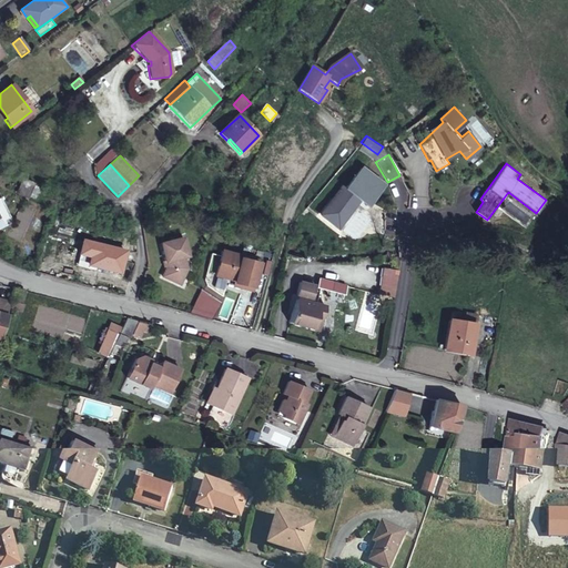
[(341,185),(325,206),(342,221),(357,201),(361,202),(364,198),(368,201),(382,184),(361,168),(344,188),(341,185)]
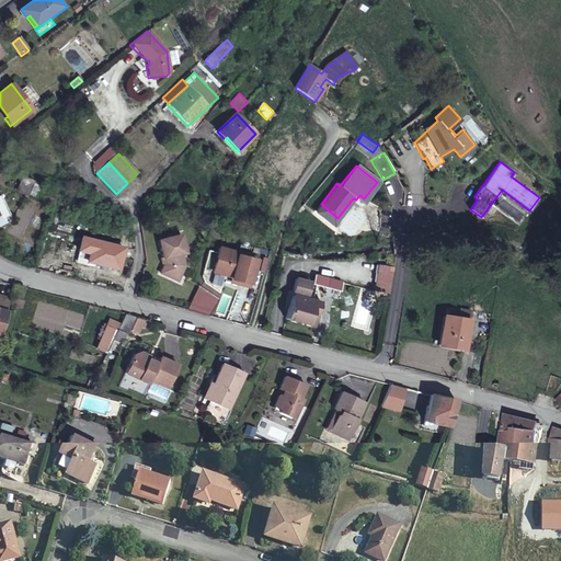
[(33,182),(23,178),(16,190),(27,195),(33,182)]
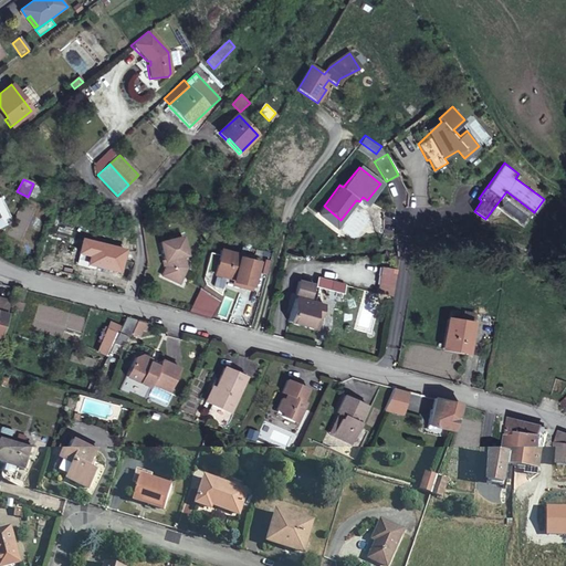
[(390,186),(397,207),(408,205),(401,182),(390,186)]
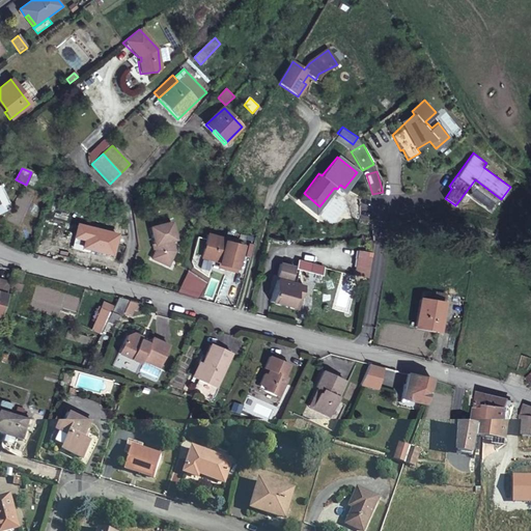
[(0,213),(11,208),(0,185),(0,213)]
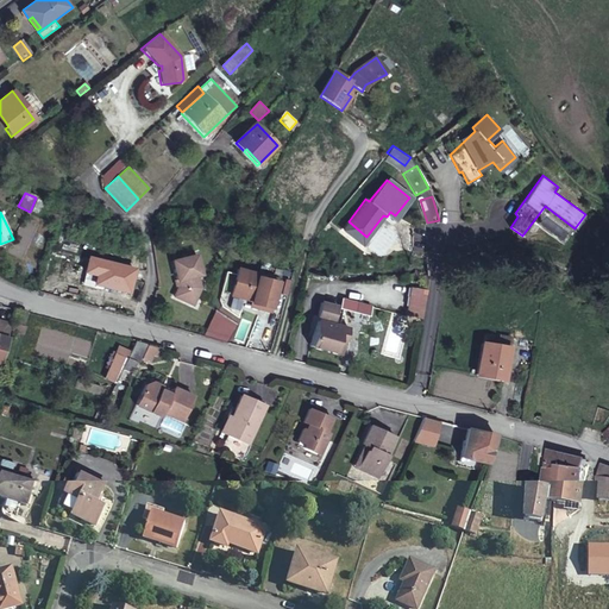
[(349,221),(341,230),(359,245),(366,237),(349,221)]
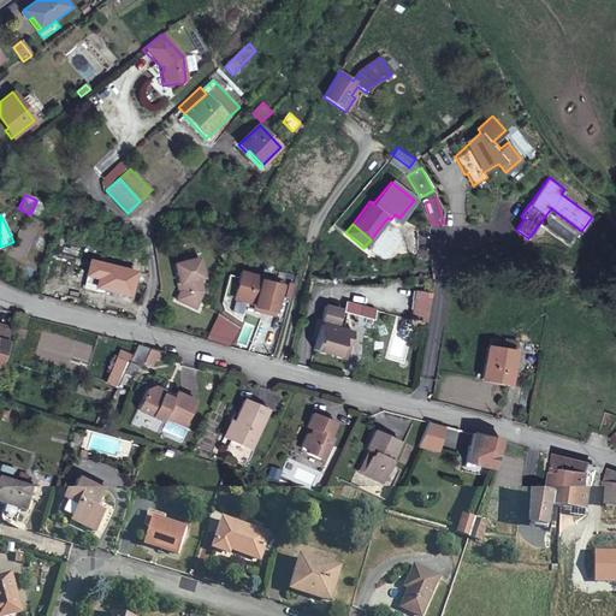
[(197,256),(173,264),(179,286),(175,300),(195,308),(203,291),(199,279),(203,278),(197,256)]
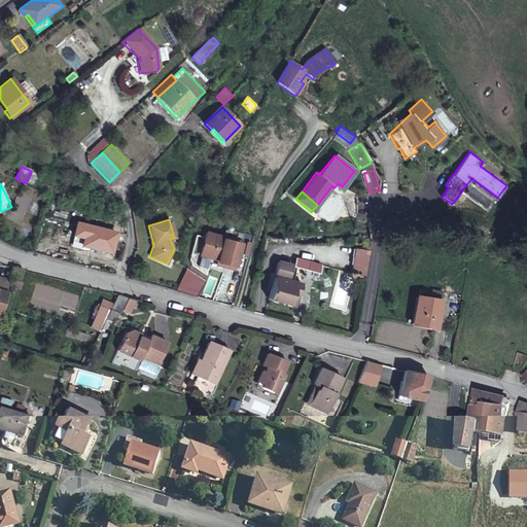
[(114,234),(88,226),(82,245),(110,251),(114,234)]
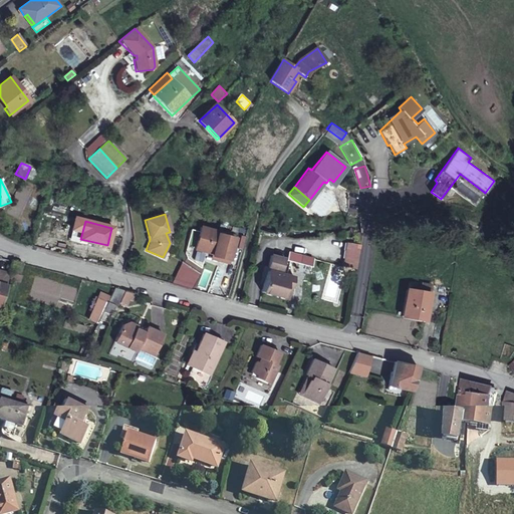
[(196,245),(195,248),(213,252),(211,257),(228,262),(234,237),(218,233),(218,231),(201,226),(199,231),(191,229),(187,243),(196,245)]
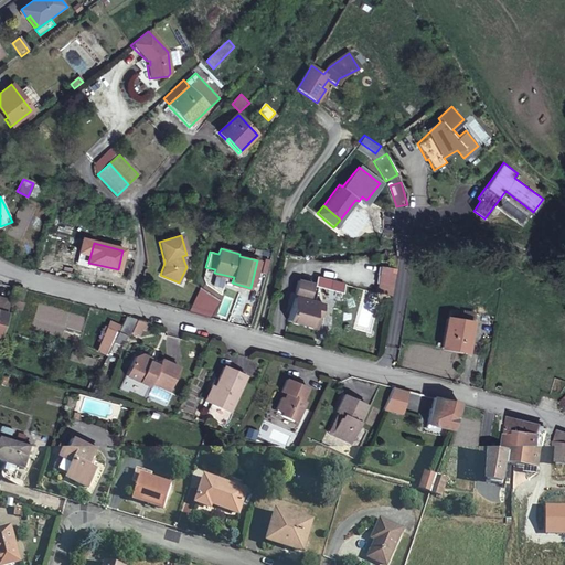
[(391,297),(395,270),(381,268),(376,295),(391,297)]
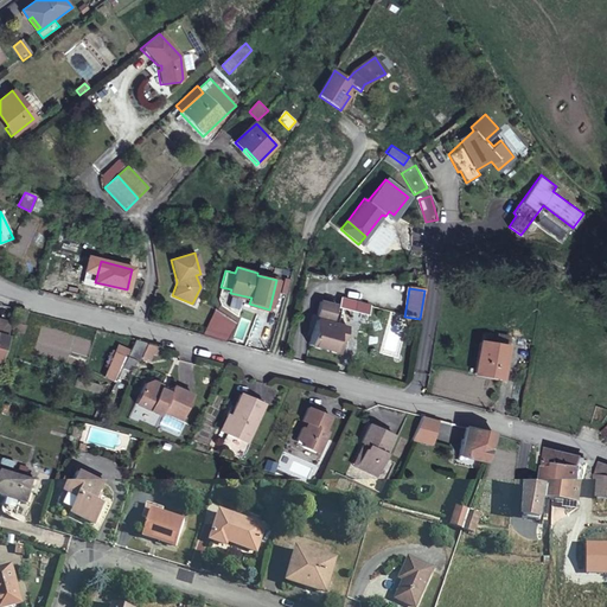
[(357,302),(342,298),(339,307),(355,311),(357,302)]
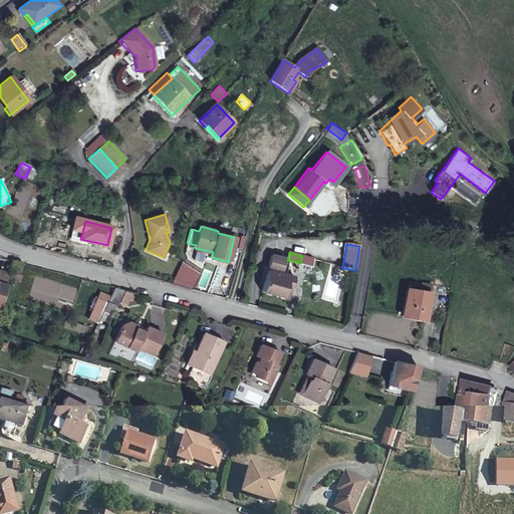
[(266,277),(262,291),(287,298),(293,277),(280,273),(284,259),(272,256),(269,266),(265,265),(262,276),(266,277)]
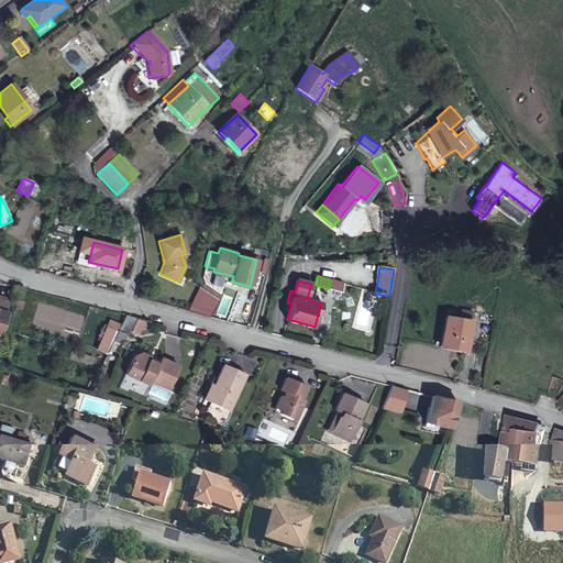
[(219,299),(198,285),(187,310),(210,316),(219,299)]
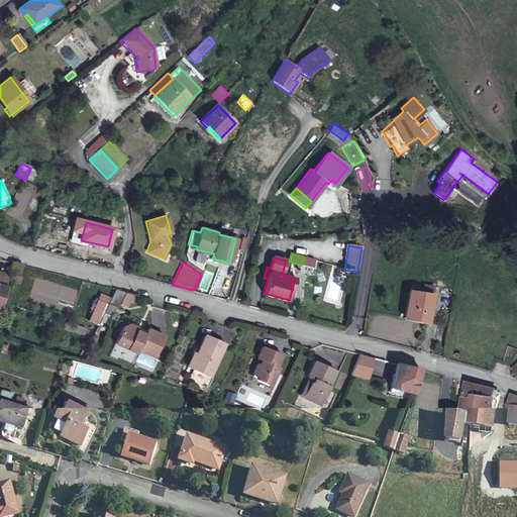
[(18,278),(21,265),(13,263),(11,274),(13,274),(12,277),(18,278)]
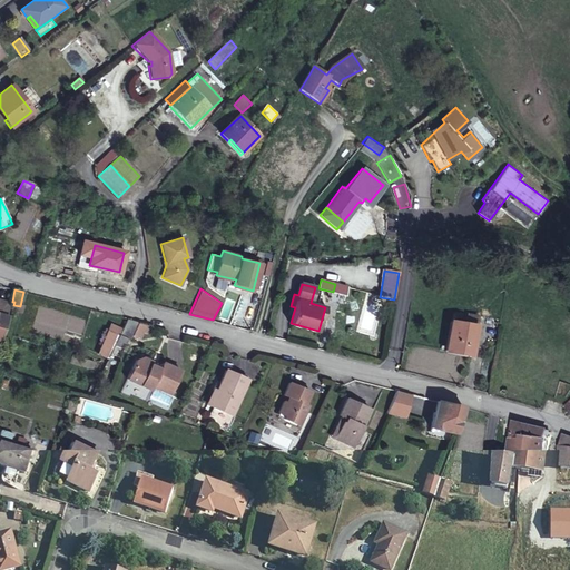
[(0,335),(10,304),(0,300),(0,335)]
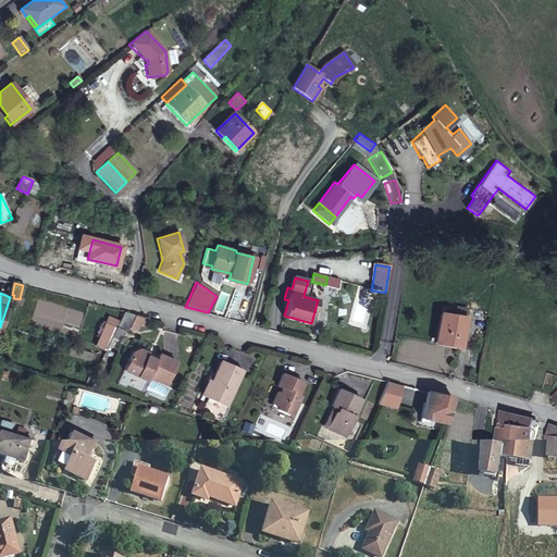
[(460,347),(467,309),(457,307),(456,316),(441,313),(435,343),(460,347)]
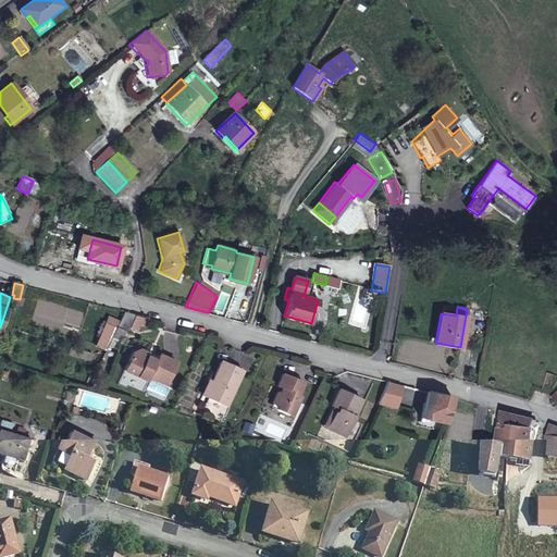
[(143,325),(146,318),(124,312),(119,321),(112,336),(120,339),(126,326),(137,330),(140,324),(143,325)]
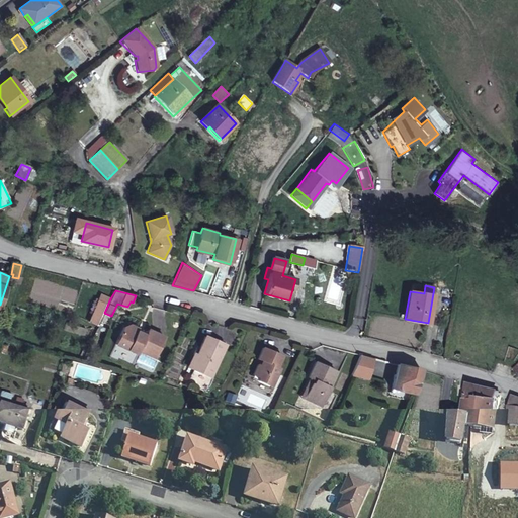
[(98,325),(104,313),(110,298),(101,295),(90,322),(98,325)]
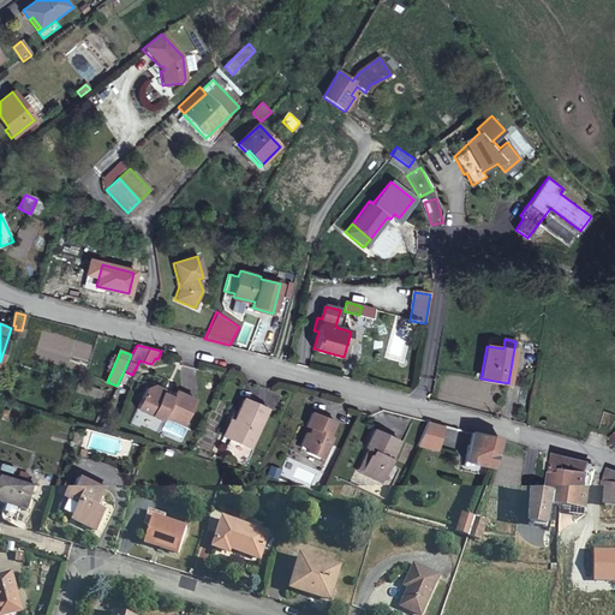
[(153,386),(145,388),(136,408),(162,421),(163,417),(184,425),(195,400),(174,390),(173,394),(172,398),(161,393),(163,389),(153,386)]
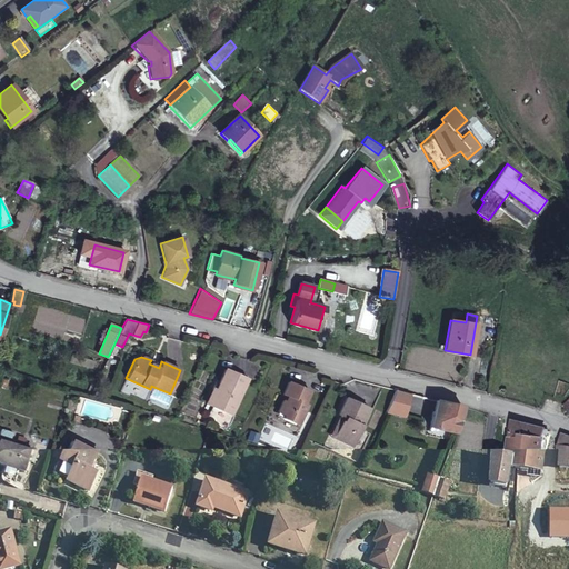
[(226,369),(216,390),(219,391),(212,406),(231,413),(247,379),(226,369)]
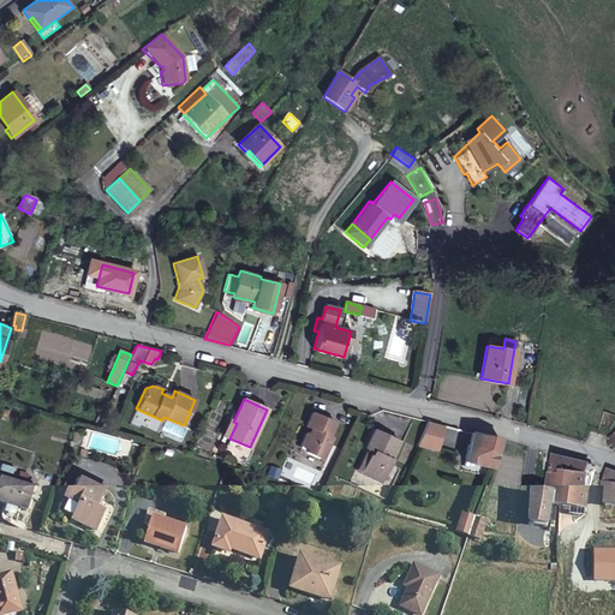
[(305,434),(300,445),(308,448),(306,452),(320,458),(324,447),(328,448),(333,437),(329,436),(335,423),(312,413),(306,427),(310,429),(308,435),(305,434)]
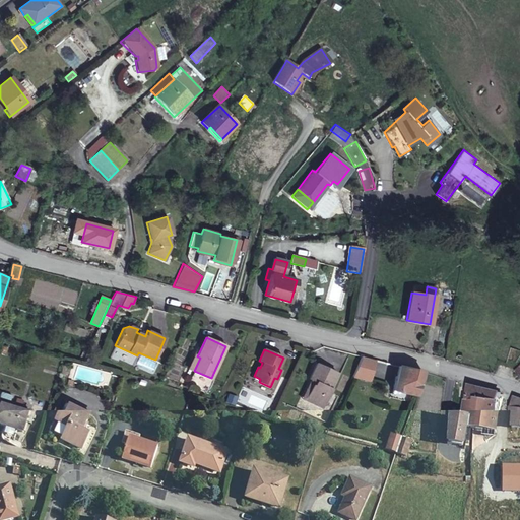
[(200,358),(197,356),(194,355),(188,369),(194,371),(200,358)]
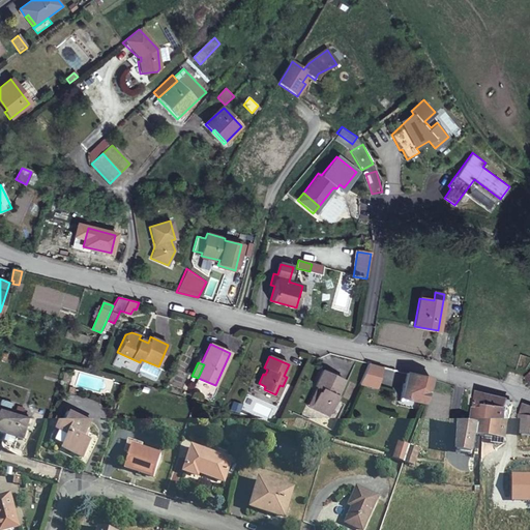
[(370,376),(375,364),(369,363),(364,374),(370,376)]
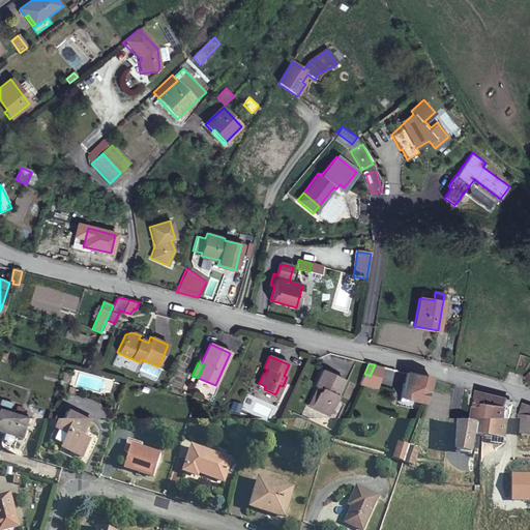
[(315,386),(316,387),(320,389),(318,392),(311,408),(328,416),(337,396),(336,395),(344,380),(322,370),(315,386)]
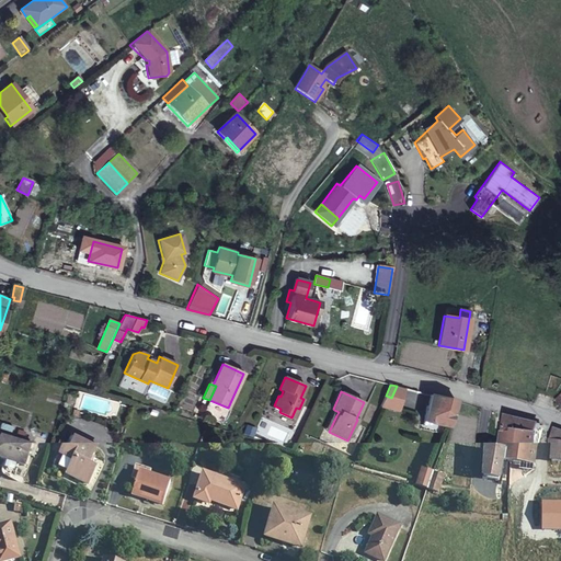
[(448,425),(455,400),(430,395),(423,424),(428,425),(428,421),(448,425)]
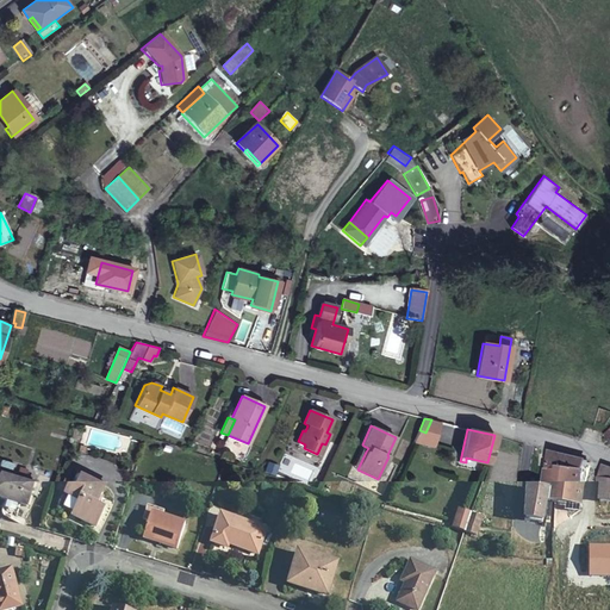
[(368,448),(363,446),(354,468),(358,470),(366,452),(368,448)]
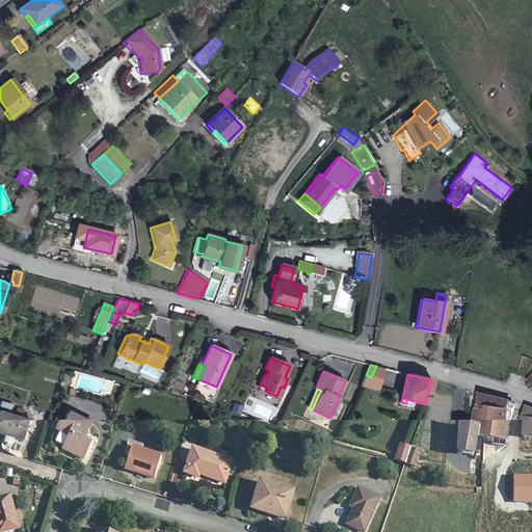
[(480,437),(484,439),(505,442),(510,400),(488,396),(481,394),(478,409),(476,421),(475,429),(473,436),(476,436),(480,437)]
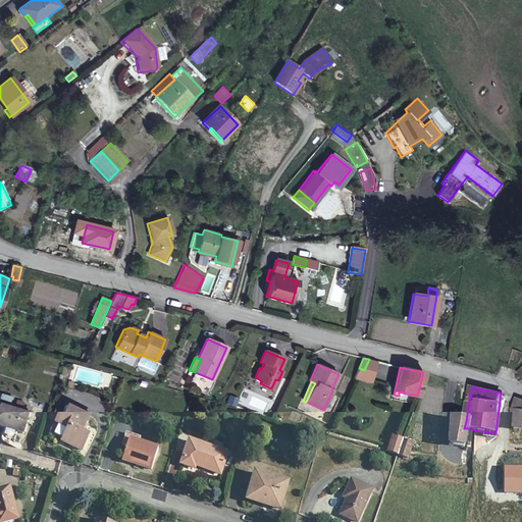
[(521,428),(521,400),(516,399),(514,409),(512,429),(520,429),(521,428)]
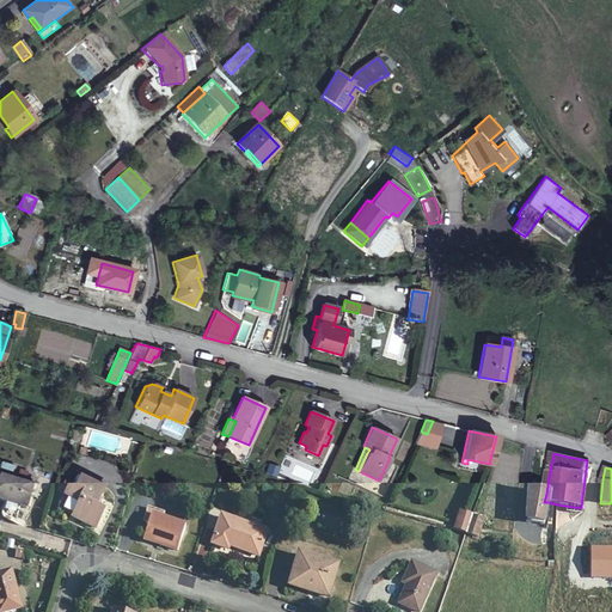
[(548,484),(550,471),(533,469),(531,482),(548,484)]
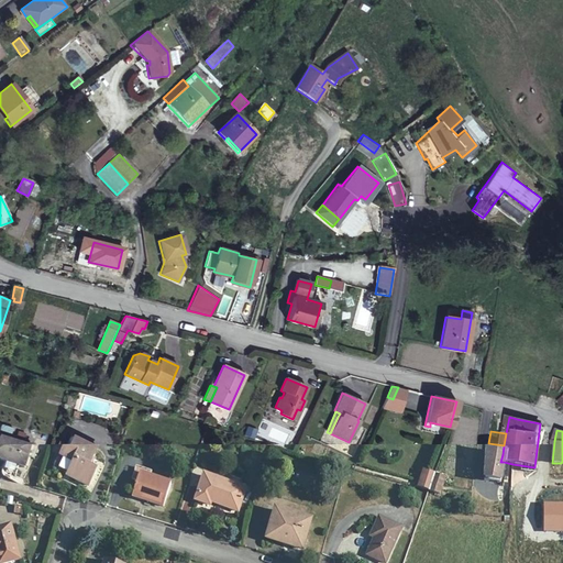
[(28,459),(32,445),(0,435),(0,460),(25,467),(28,459)]
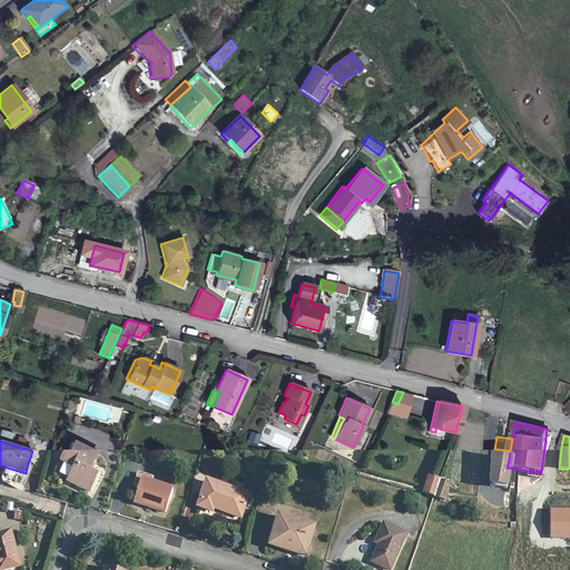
[(99,454),(72,441),(68,450),(62,461),(75,469),(68,482),(89,492),(98,475),(91,471),(99,454)]
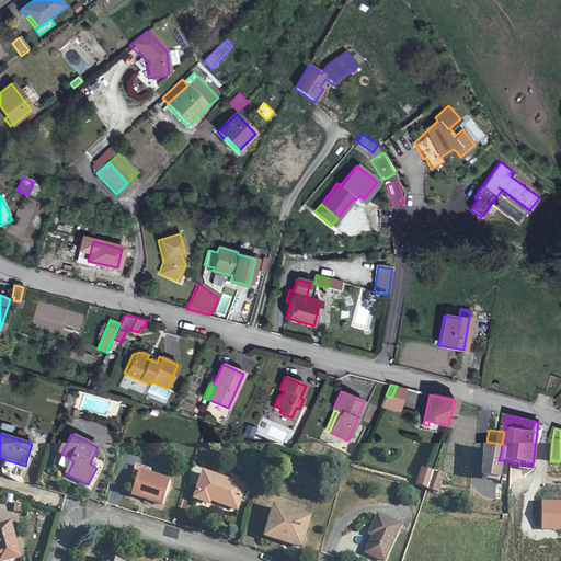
[(61,454),(67,443),(59,439),(55,450),(61,454)]
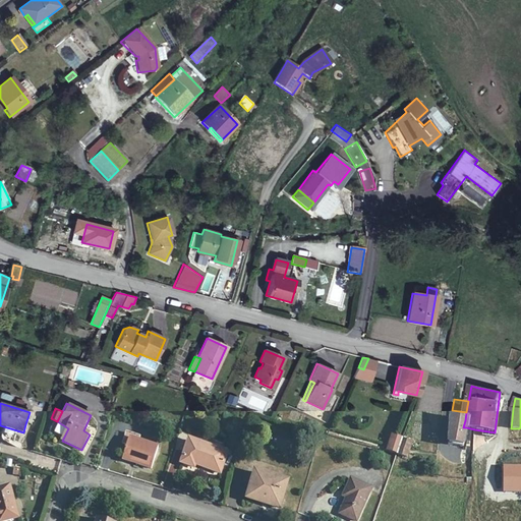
[(35,414),(30,412),(25,424),(31,425),(35,414)]
